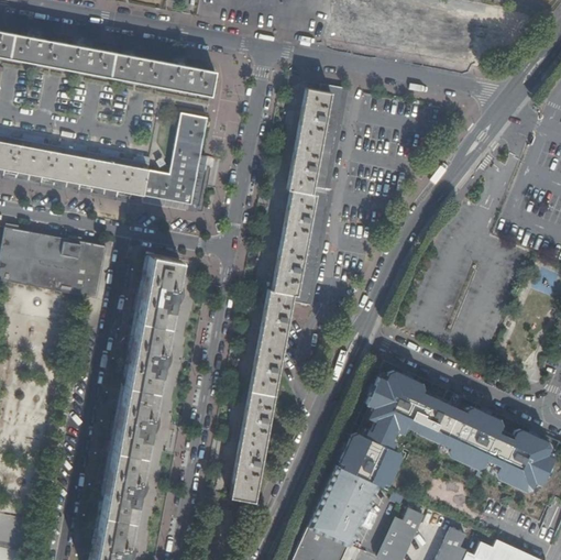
[(336,0),(329,44),(471,68),(481,12),(405,0),(336,0)]
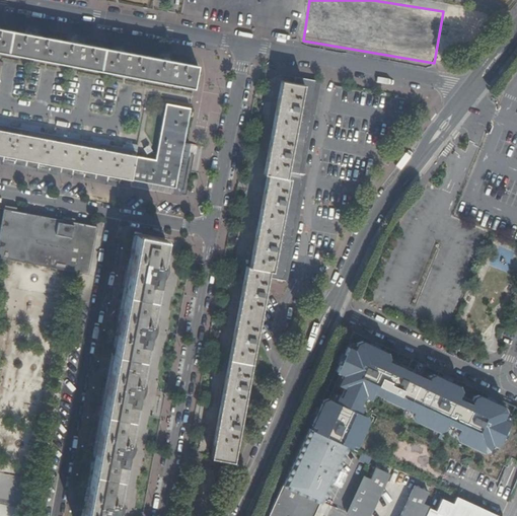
[(200,59),(0,20),(0,53),(193,87),(200,59)]
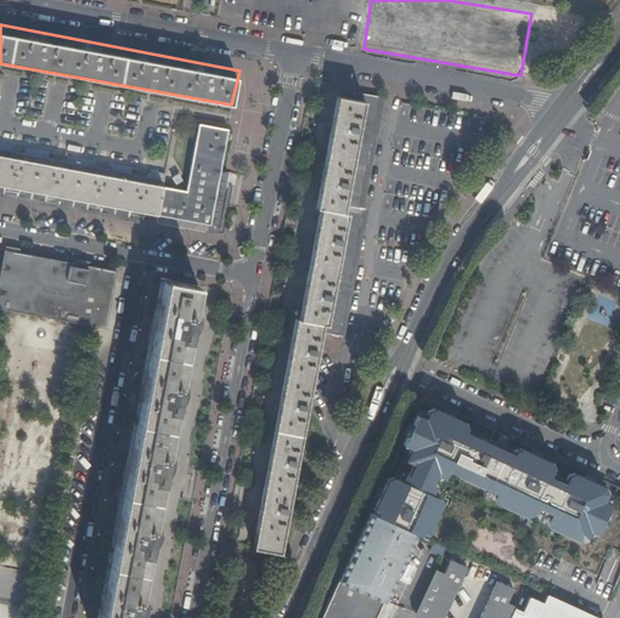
[(299,321),(257,546),(283,551),(323,334),(345,338),(368,210),(365,209),(384,106),(341,97),(319,209),(323,210),(313,267),(302,321),(299,321)]
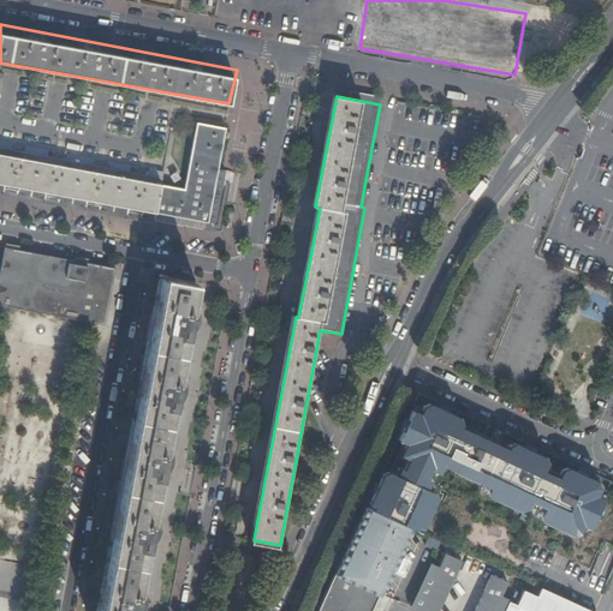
[(228,141),(236,143),(238,132),(202,125),(189,191),(166,187),(167,180),(166,180),(160,215),(213,226),(228,141)]
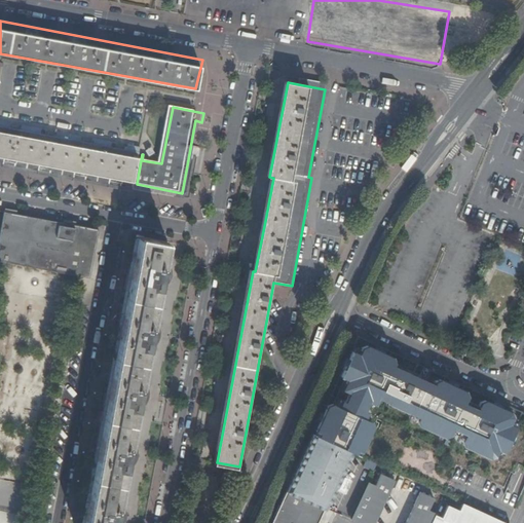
[(136,190),(135,196),(186,206),(187,197),(201,122),(195,120),(182,193),(137,184),(136,190)]
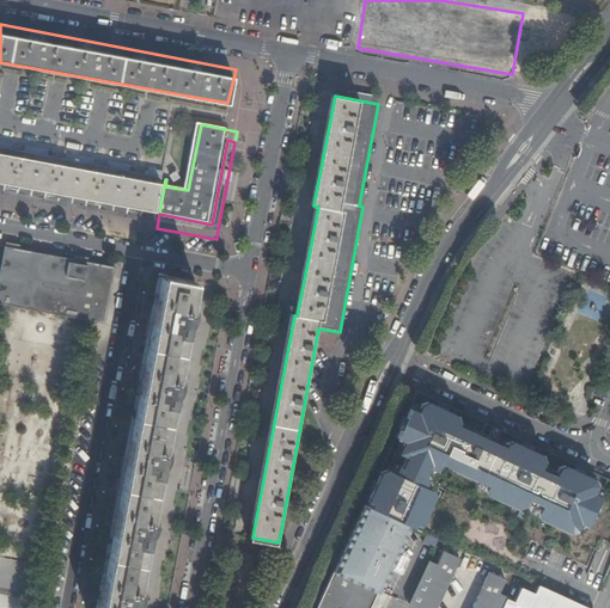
[(0,198),(2,200),(5,192),(158,221),(159,214),(165,179),(0,148),(0,198)]
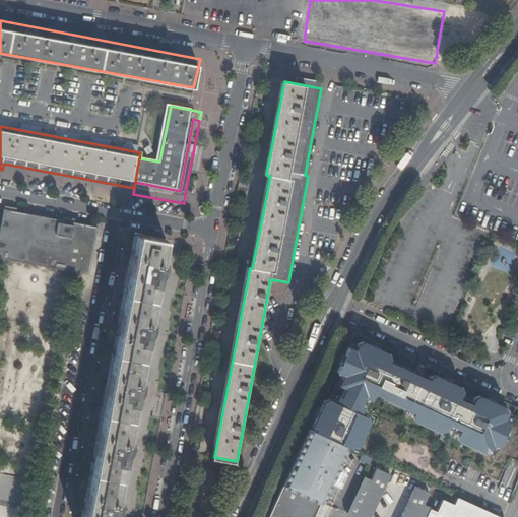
[(0,169),(0,174),(6,175),(6,171),(107,189),(133,194),(134,188),(4,164),(2,170),(0,169)]
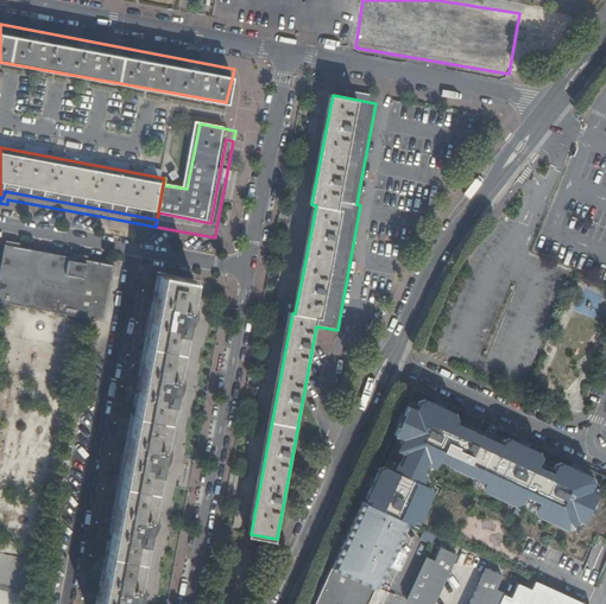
[(109,324),(120,268),(12,247),(1,303),(109,324)]
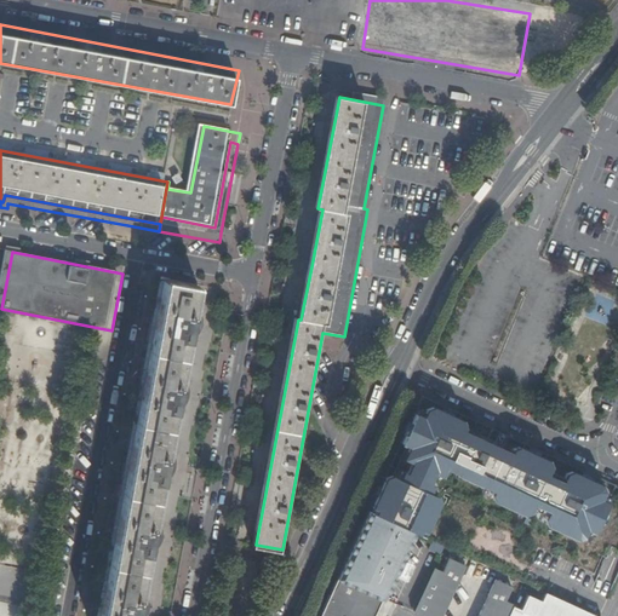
[(141,615),(202,288),(170,282),(107,615),(141,615)]
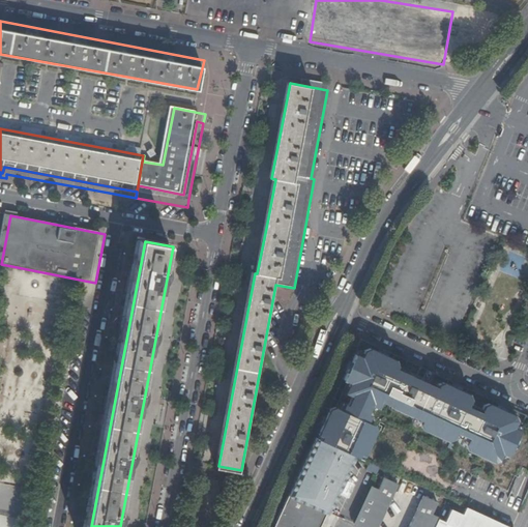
[(356,457),(359,458),(360,457),(363,459),(375,433),(374,428),(368,425),(370,418),(368,417),(372,408),(380,405),(382,401),(389,405),(390,407),(393,409),(393,411),(410,418),(410,416),(413,417),(417,417),(423,419),(419,428),(420,431),(447,444),(451,442),(456,436),(468,441),(465,448),(466,452),(492,465),(497,463),(500,457),(506,460),(518,434),(511,431),(514,427),(511,418),(490,408),(480,413),(479,416),(467,410),(468,407),(467,399),(444,387),(438,389),(435,394),(429,391),(430,387),(402,375),(400,378),(394,376),(398,369),(394,363),(371,352),(364,355),(351,384),(331,428),(324,425),(318,439),(356,457)]
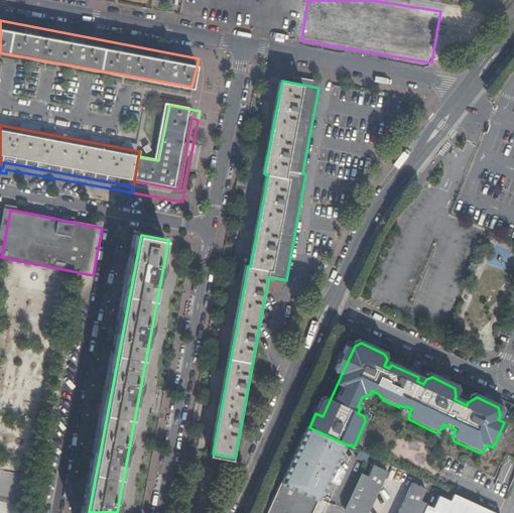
[(289,471),(268,512),(314,512),(320,500),(347,444),(309,427),(289,471)]
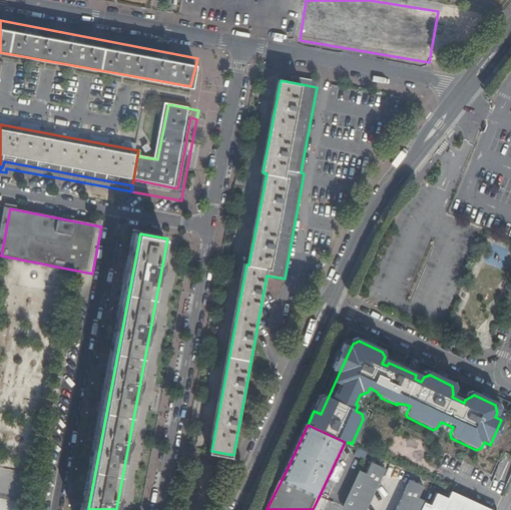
[(366,509),(386,468),(373,462),(367,474),(361,471),(344,509),(366,509)]
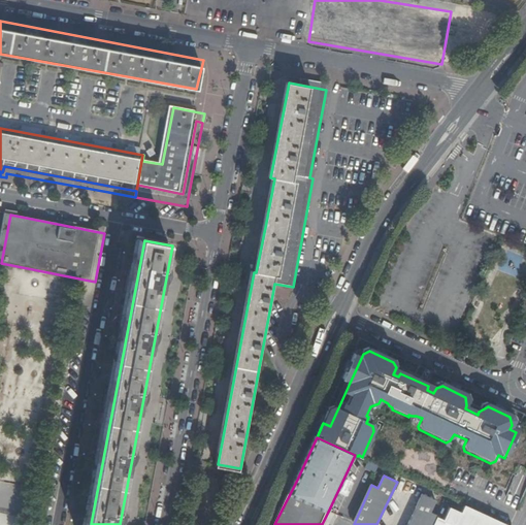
[(434,524),(437,518),(439,515),(432,512),(437,500),(423,494),(408,524),(434,524)]
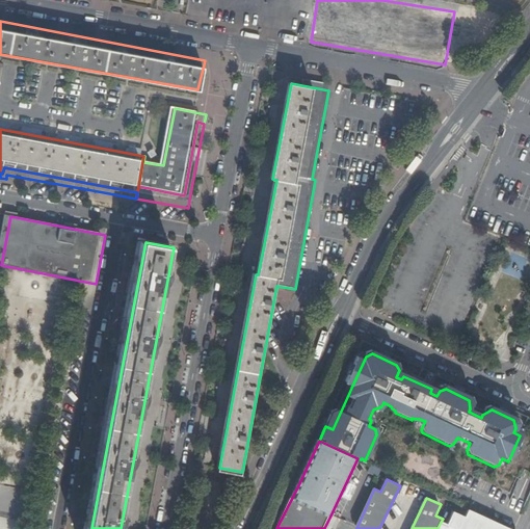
[(509,528),(469,510),(466,519),(453,513),(447,525),(441,522),(438,528),(509,528)]
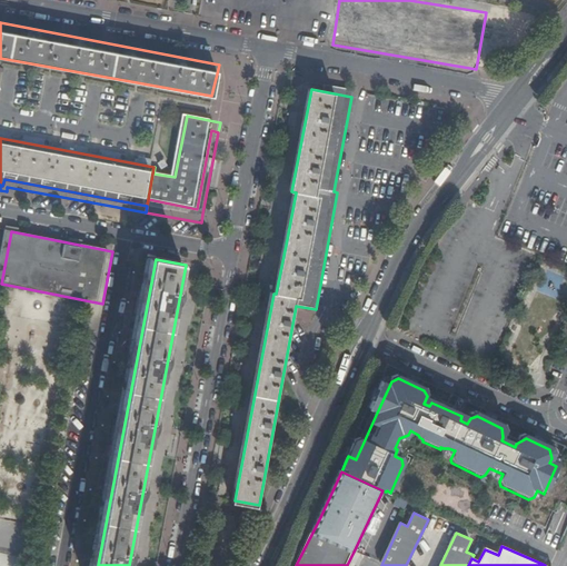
[(15,565),(16,560),(0,556),(0,565),(15,565)]
